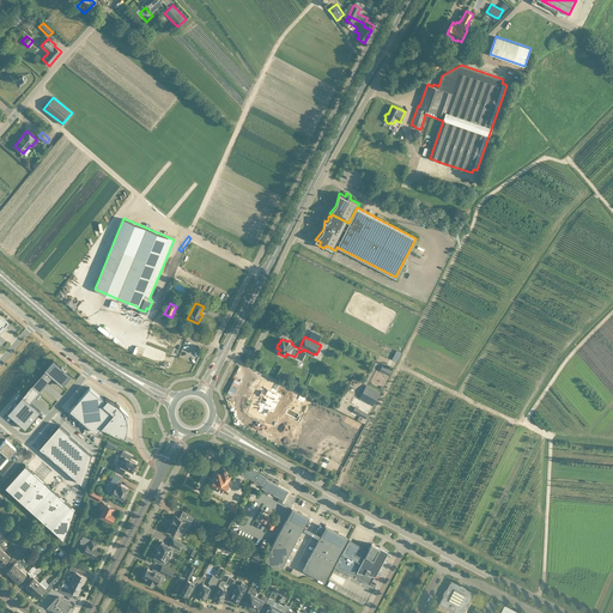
[(53,359),(32,384),(40,390),(52,376),(64,386),(72,375),(53,359)]
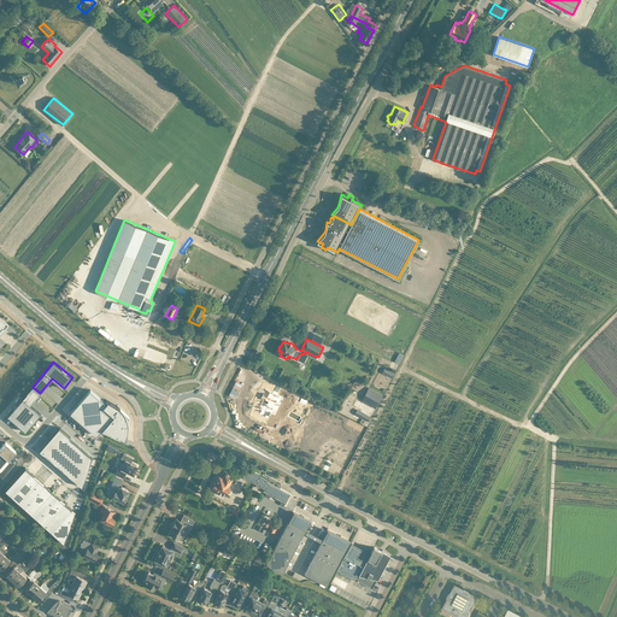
[(28,393),(23,399),(30,405),(34,400),(35,400),(40,394),(33,388),(33,387),(27,393),(28,393)]
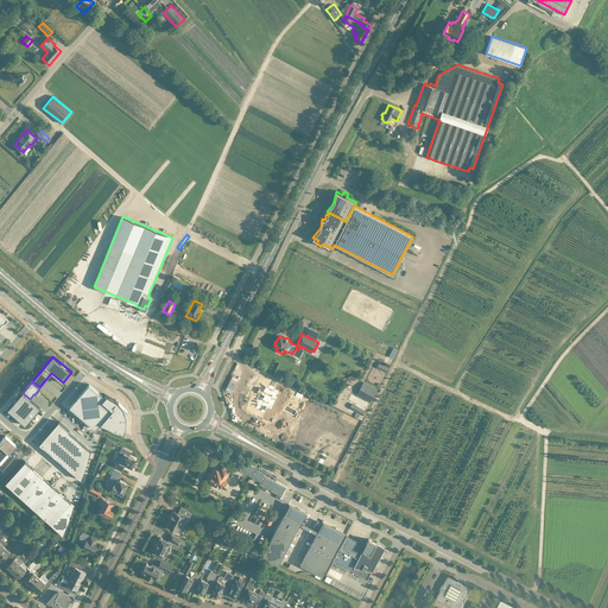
[(89,384),(70,406),(95,429),(100,423),(122,434),(125,429),(125,426),(126,426),(127,410),(119,401),(118,403),(116,401),(114,400),(113,399),(107,394),(105,397),(89,384)]
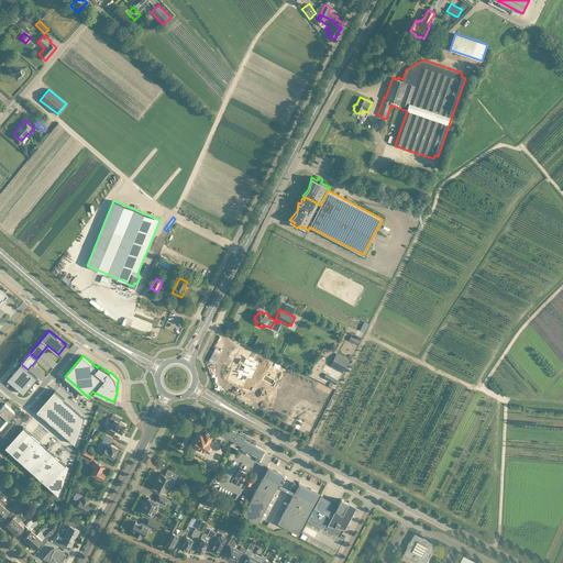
[(343,371),(349,362),(337,355),(331,364),(343,371)]
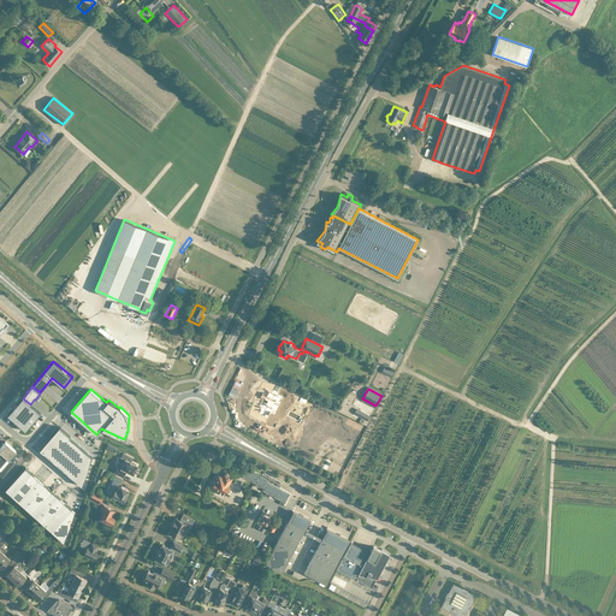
[(39,414),(21,397),(5,415),(23,431),(39,414)]
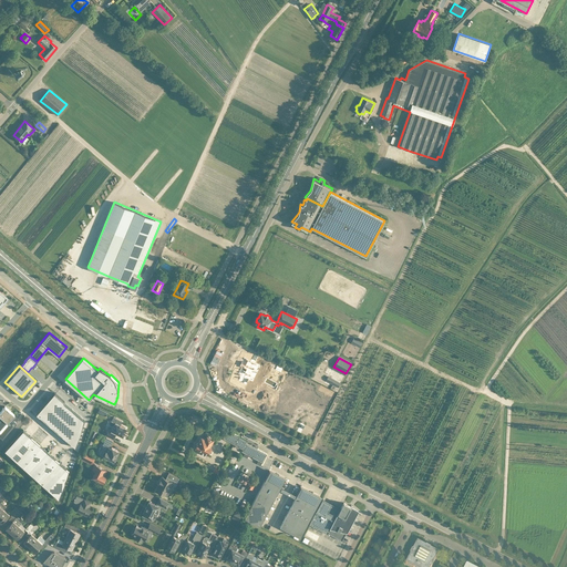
[(236,368),(229,381),(238,385),(239,383),(247,387),(248,383),(253,385),(257,378),(248,374),(249,370),(243,367),(241,371),(236,368)]
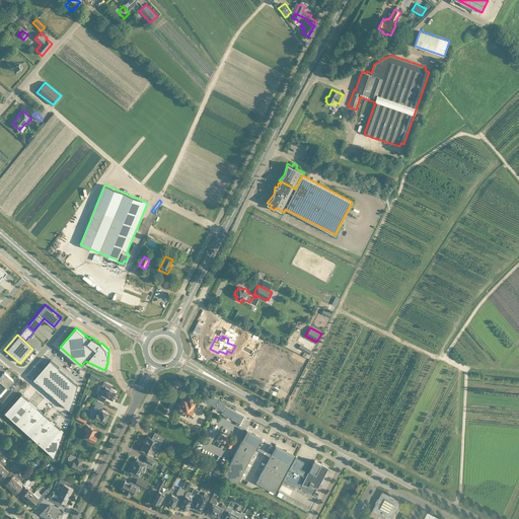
[(309,355),(312,350),(300,344),(298,348),(309,355)]
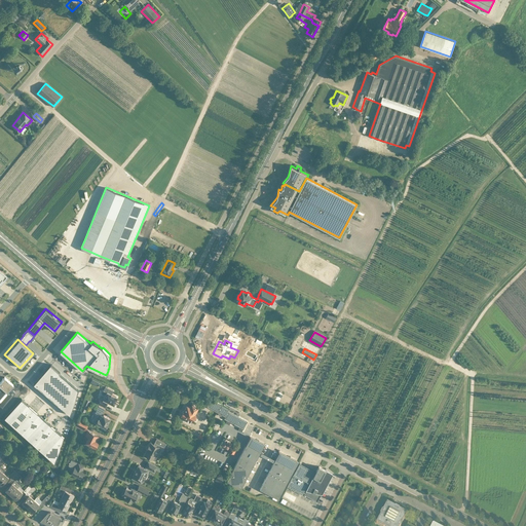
[(50,365),(34,383),(70,415),(78,389),(59,373),(60,372),(50,365)]
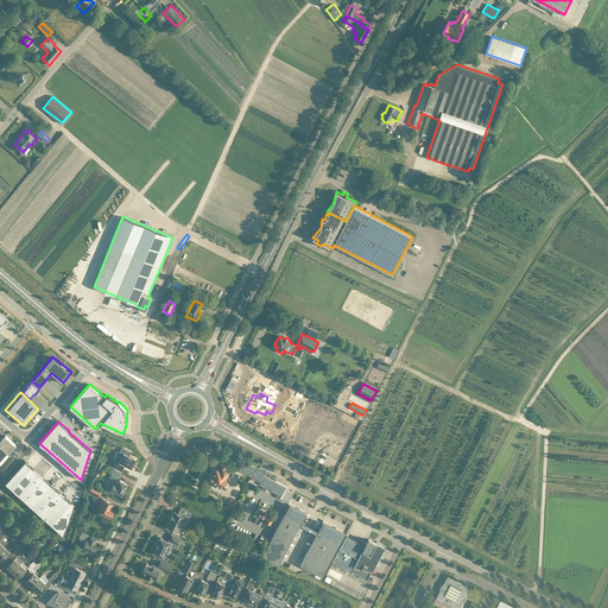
[(0,467),(4,470),(18,454),(11,449),(16,444),(6,436),(0,442),(0,444),(2,447),(0,449),(0,467)]
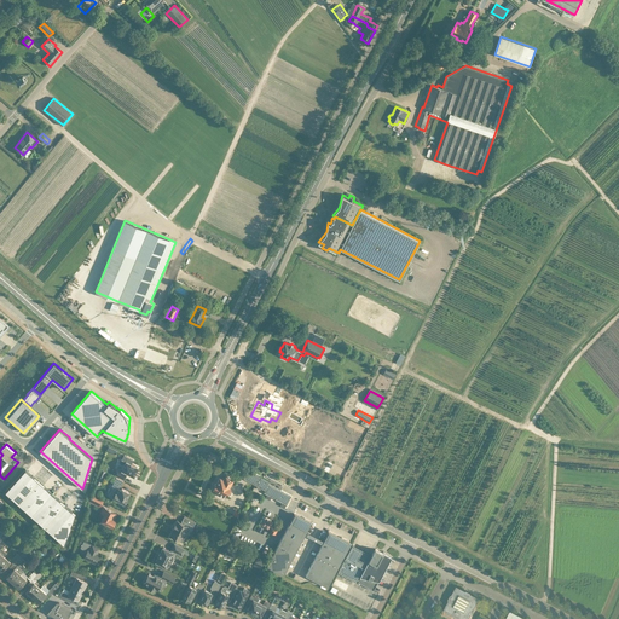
[(117,470),(115,474),(125,479),(127,475),(126,474),(127,473),(134,476),(134,475),(136,475),(137,472),(138,467),(134,466),(132,463),(133,460),(125,455),(122,460),(126,462),(122,470),(121,472),(117,470)]
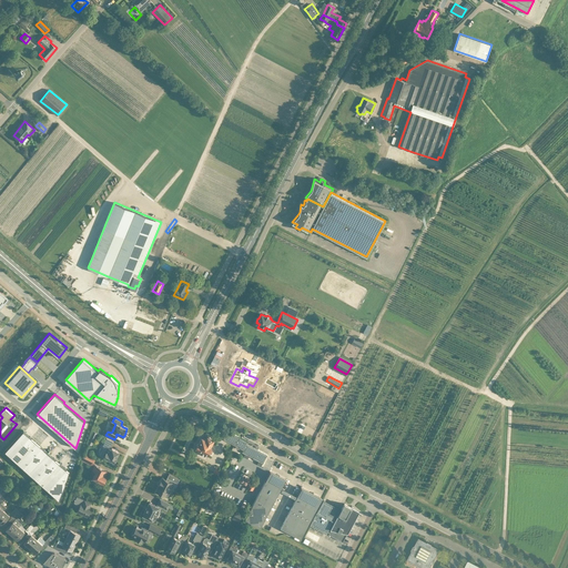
[(23,430),(6,452),(61,500),(70,470),(23,430)]
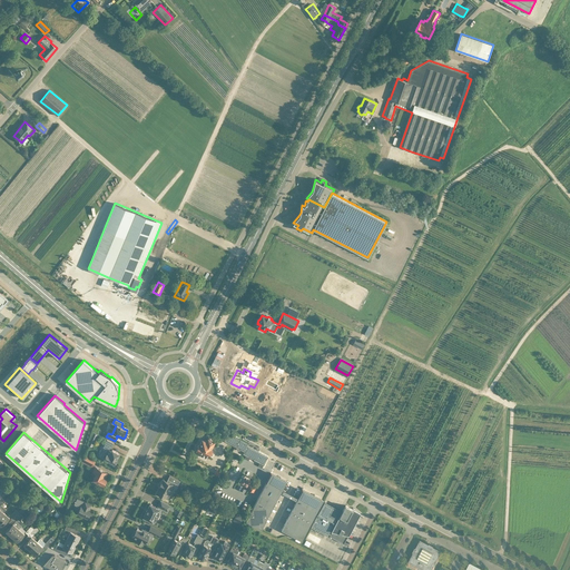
[(228,438),(226,442),(237,448),(236,449),(237,450),(238,450),(239,450),(241,450),(244,451),(243,453),(246,455),(244,459),(248,460),(251,458),(259,462),(258,465),(262,468),(264,464),(268,455),(257,450),(257,449),(248,443),(239,438),(231,433),(228,438)]
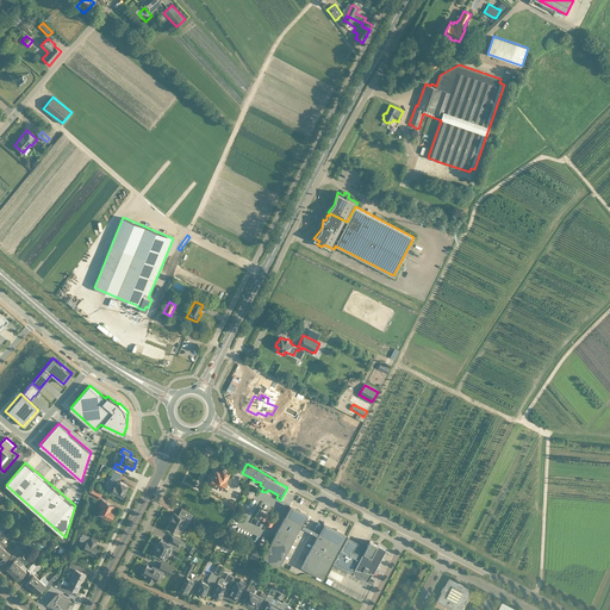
[(213,486),(218,489),(219,490),(221,486),(223,487),(224,486),(226,487),(228,484),(225,483),(226,479),(225,479),(229,472),(223,468),(222,472),(217,470),(215,475),(213,475),(211,480),(215,483),(213,486)]
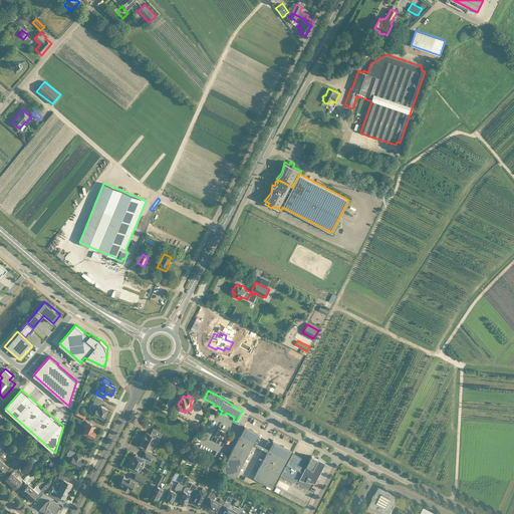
[(100,404),(102,400),(96,396),(93,403),(94,404),(90,412),(93,414),(94,413),(98,415),(103,418),(107,409),(103,407),(101,406),(100,407),(98,406),(99,404),(100,404)]
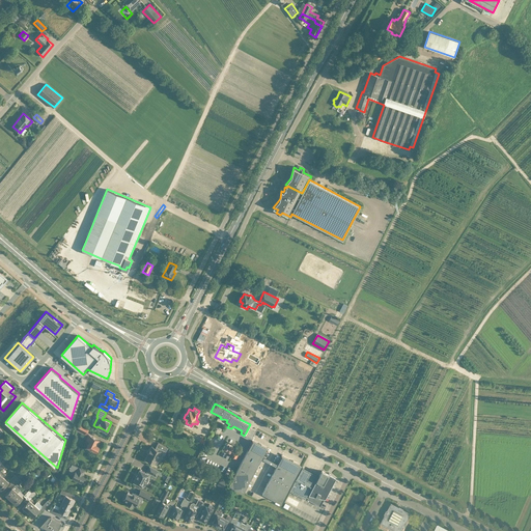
[(80,423),(76,430),(86,435),(89,428),(80,423)]
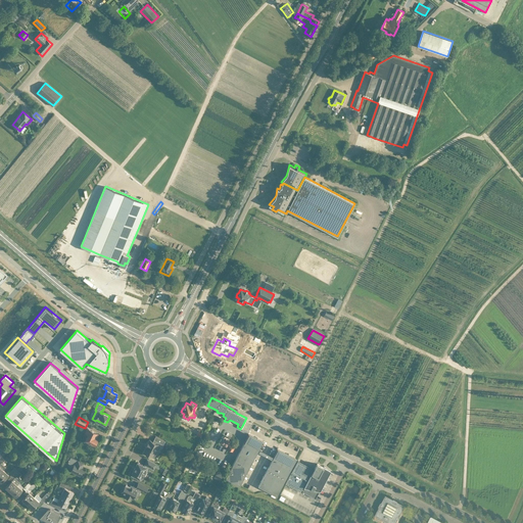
[(88,428),(86,433),(83,438),(90,441),(95,444),(97,439),(96,439),(99,434),(94,432),(88,428)]
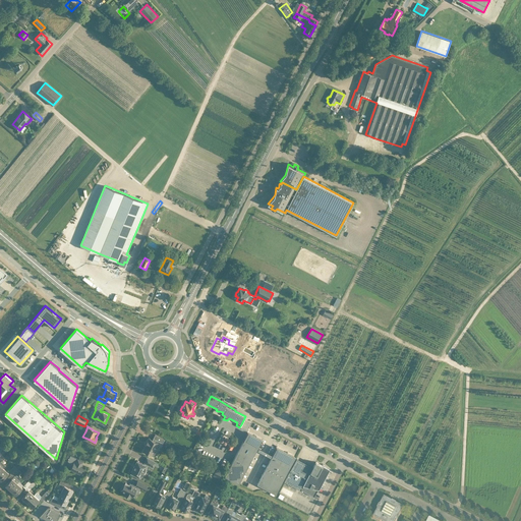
[(252,437),(253,435),(247,432),(225,476),(239,483),(262,440),(256,437),(255,439),(252,437)]
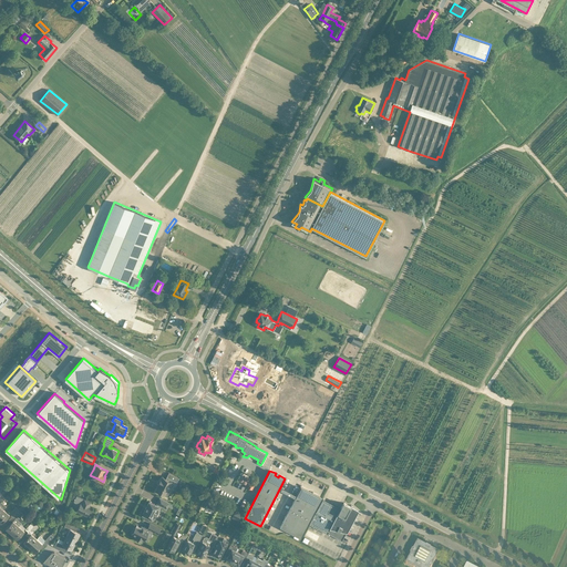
[(162,477),(158,484),(158,485),(156,491),(157,491),(157,492),(161,494),(162,493),(165,495),(171,483),(173,484),(175,481),(177,482),(179,478),(168,473),(167,477),(166,480),(162,477)]
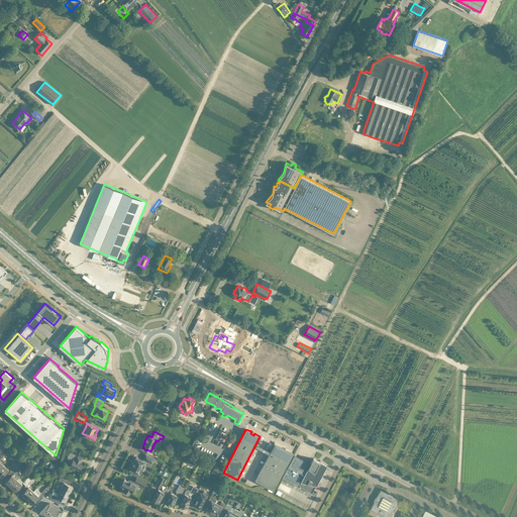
[(230,446),(234,438),(229,435),(229,436),(226,434),(224,438),(227,440),(225,443),(230,446)]
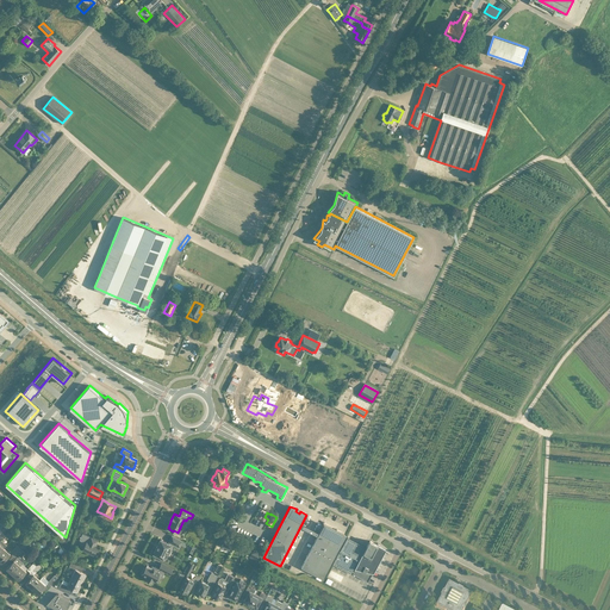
[(336,530),(335,534),(331,531),(332,528),(324,524),(302,566),(323,578),(346,535),(336,530)]
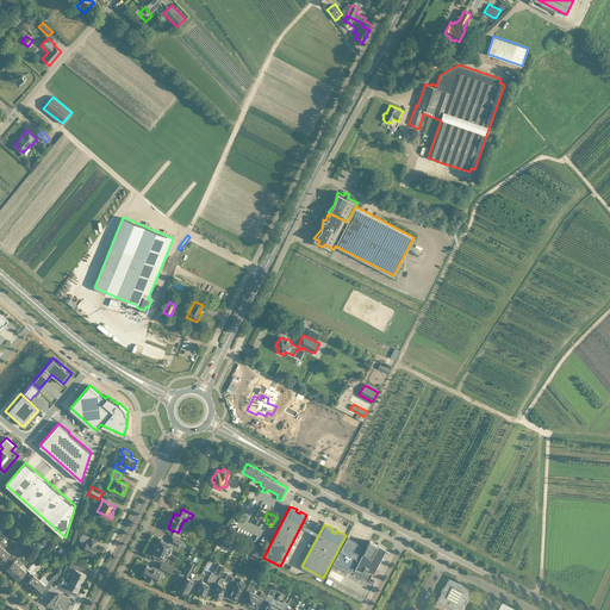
[(93,537),(83,533),(80,540),(86,542),(82,549),(88,552),(93,554),(98,546),(95,545),(98,540),(93,537)]
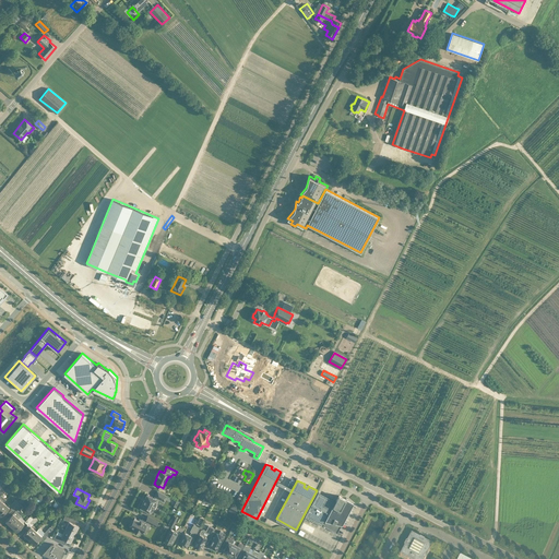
[(147,494),(141,507),(151,512),(153,508),(155,509),(157,504),(155,503),(156,500),(158,501),(159,499),(165,501),(167,496),(158,490),(158,491),(157,490),(155,497),(155,498),(147,494)]
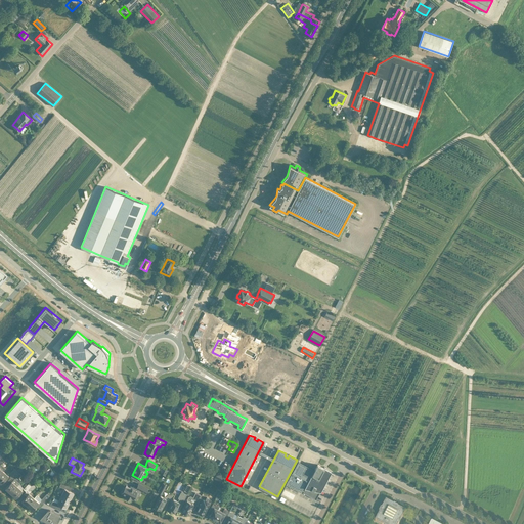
[(185,470),(189,462),(184,460),(180,468),(185,470)]
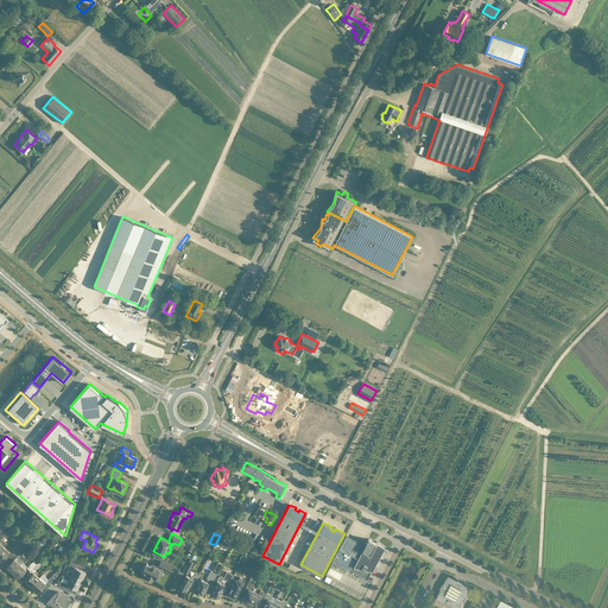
[(222,534),(217,543),(229,549),(233,540),(222,534)]
